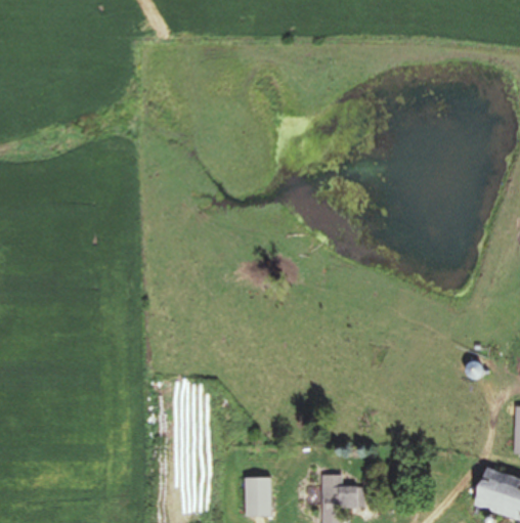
[(468,378),(482,379),(483,363),(468,363),(468,378)]
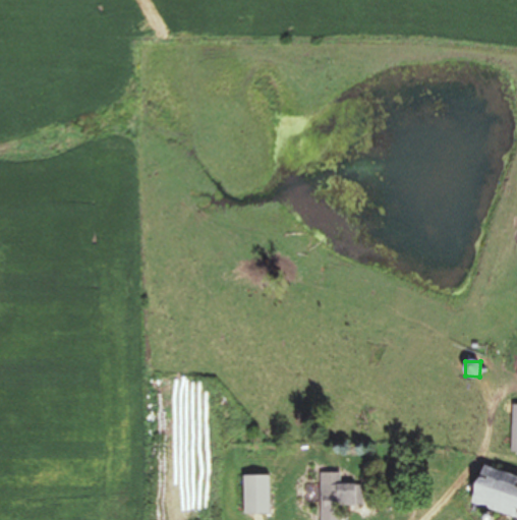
[(157,411),(157,431),(181,431),(181,411),(157,411)]
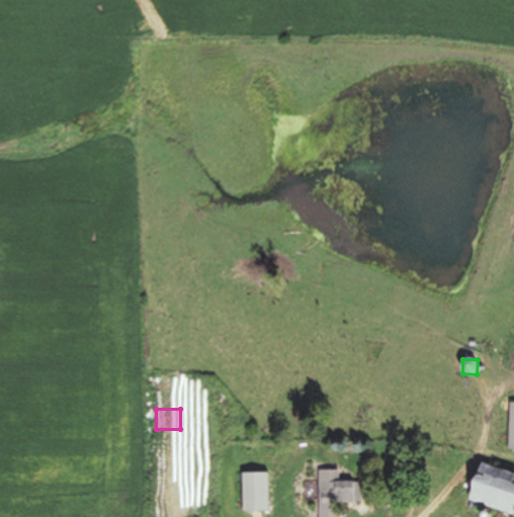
[(513,471),(476,461),(465,500),(513,513),(513,471)]
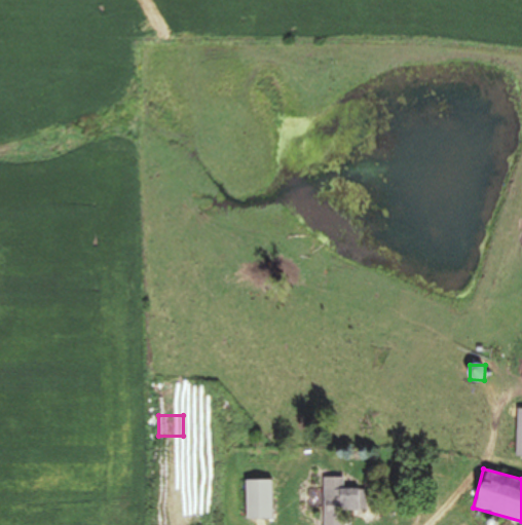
[(346,476),(326,476),(325,524),(344,524),(344,510),(360,510),(360,487),(346,487),(346,476)]
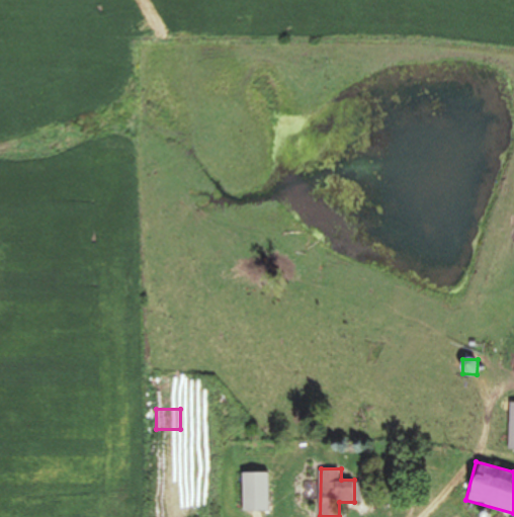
[(268,509),(267,471),(242,471),(243,509),(268,509)]
